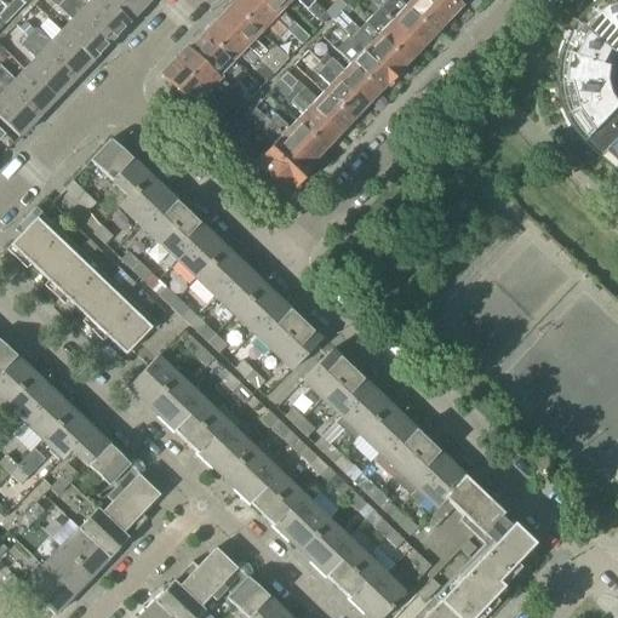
[(13,0),(7,7),(15,15),(26,4),(22,0),(13,0)]
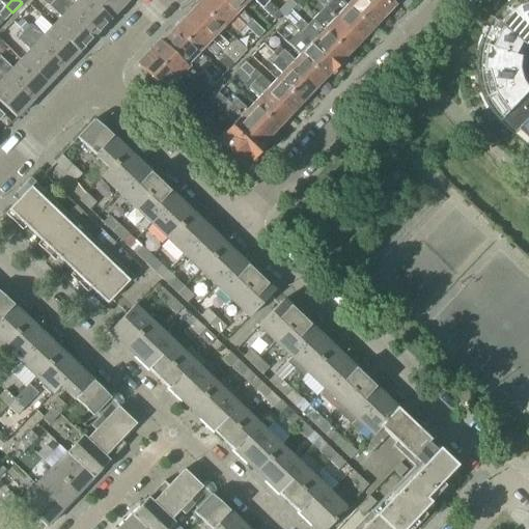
[(62,17),(54,26),(80,51),(95,34),(58,0),(54,0),(50,5),(62,17)]
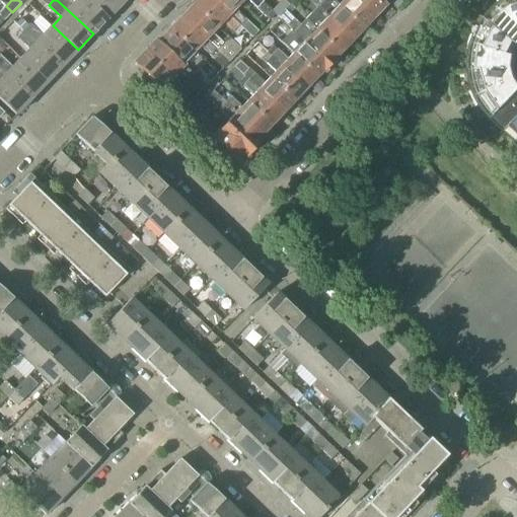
[(57,0),(93,33),(108,17),(88,0),(76,0),(74,2),(71,0),(57,0)]
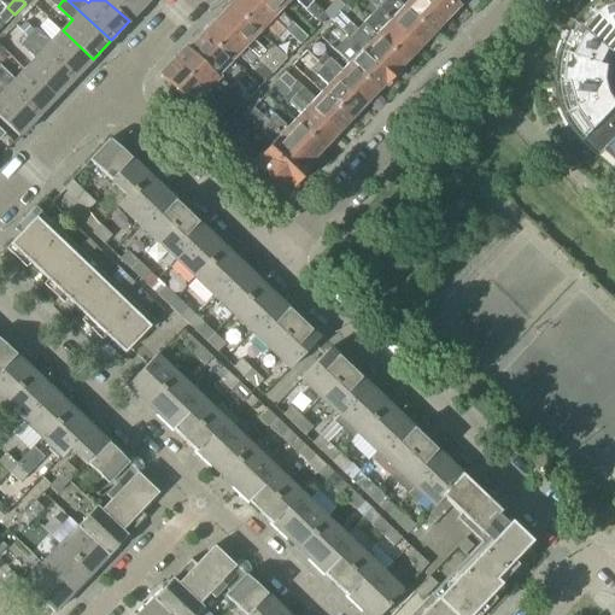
[(105,0),(129,21),(147,3),(145,0),(105,0)]
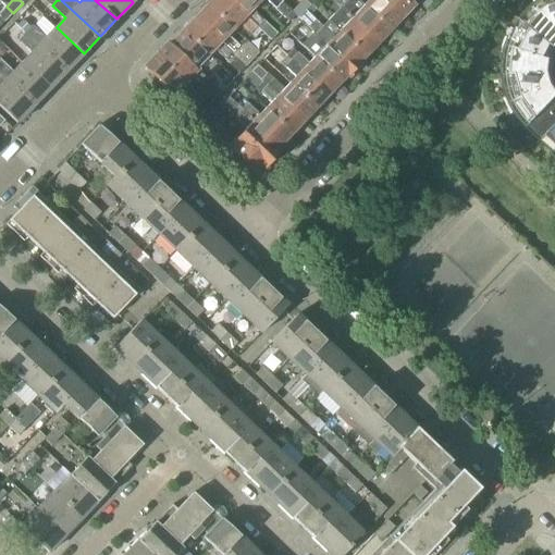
[(210,3),(209,4),(235,28),(241,23),(256,37),(262,31),(236,5),(237,4),(232,0),(227,0),(209,0),(210,3)]
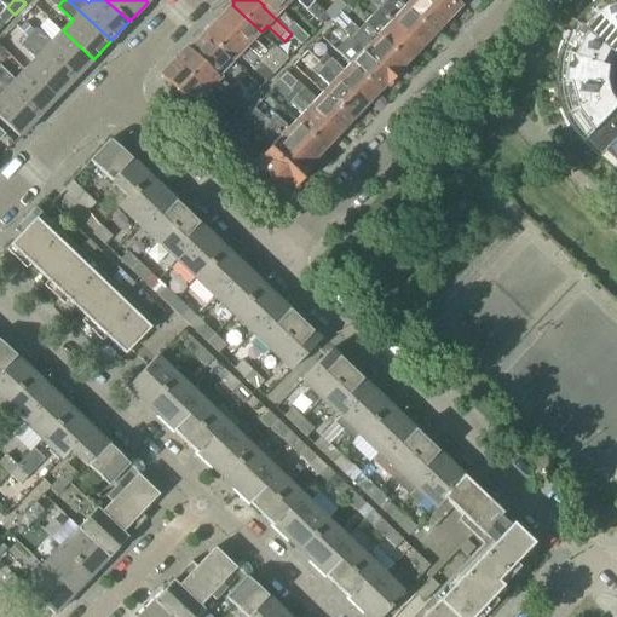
[(253,0),(258,0),(264,5),(263,6),(292,34),(303,44),(310,36),(282,10),(288,4),(283,0),(253,0)]
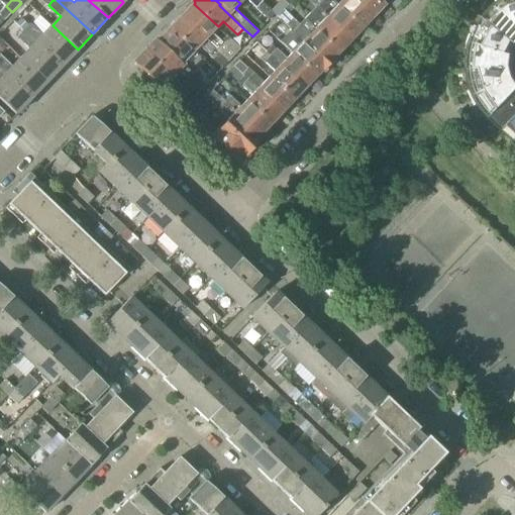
[(236,0),(240,3),(243,0),(248,0),(269,19),(275,12),(264,1),(263,0),(236,0)]
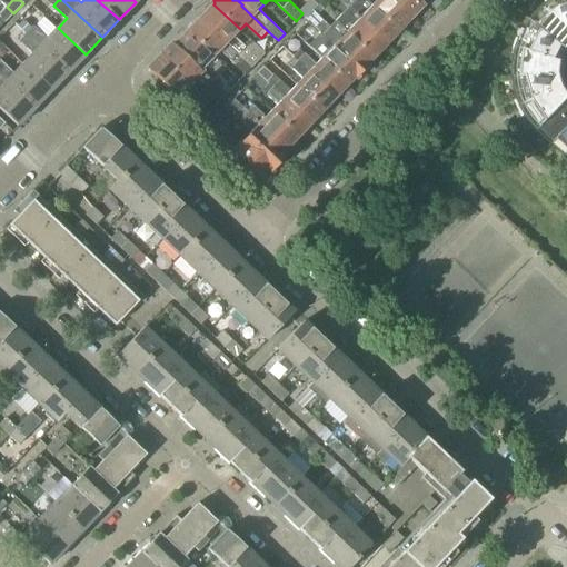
[(302,13),(304,13),(309,8),(301,0),(291,0),(290,1),(302,13)]
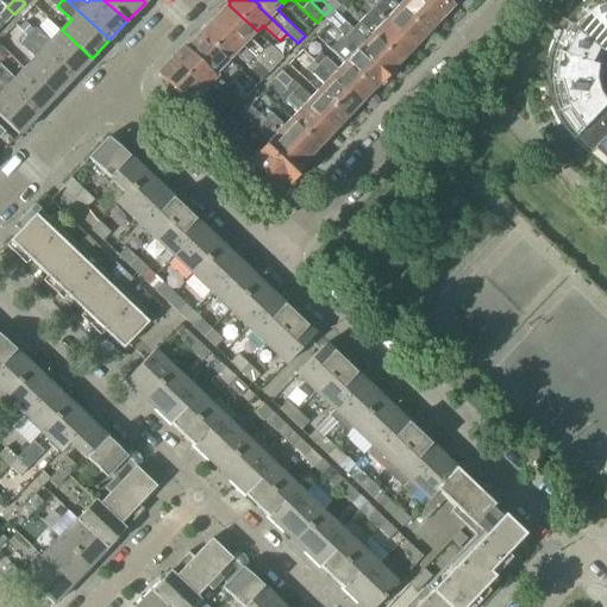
[(426,32),(398,5),(392,0),(365,0),(373,7),(395,29),(393,31),(401,38),(404,36),(413,45),(419,41),(423,41),(427,36),(426,32)]
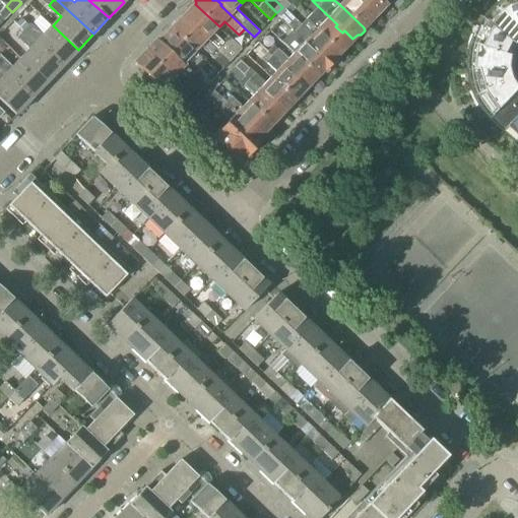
[(344,0),(339,4),(364,27),(365,26),(368,26),(372,22),(371,19),(376,14),(368,6),(366,8),(359,2),(360,0),(344,0)]
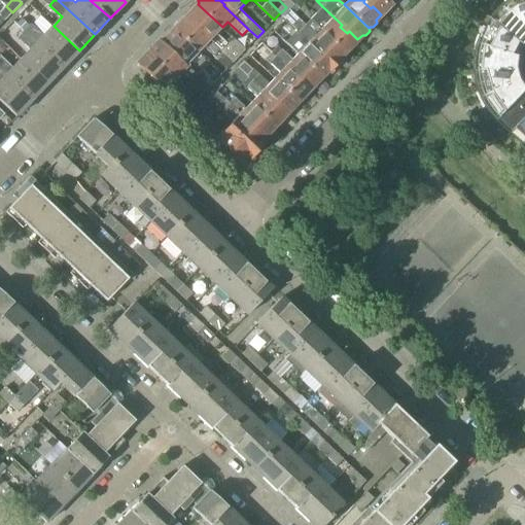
[(364,0),(363,2),(371,8),(373,6),(381,14),(385,10),(389,10),(392,6),(392,3),(393,2),(391,0),(364,0)]
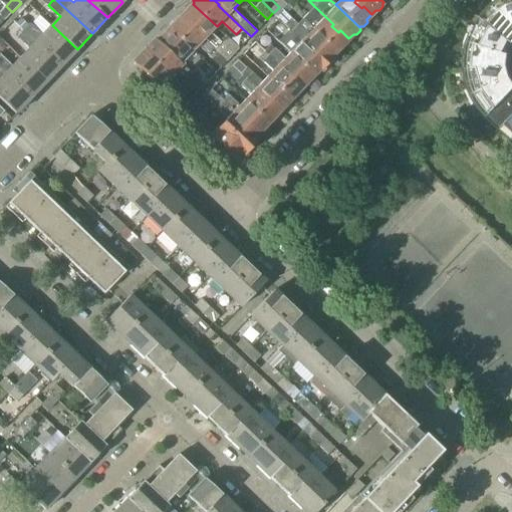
[(486,12),(482,17),(511,40),(511,15),(503,0),(500,0),(497,2),(493,5),(489,8),(486,12)]
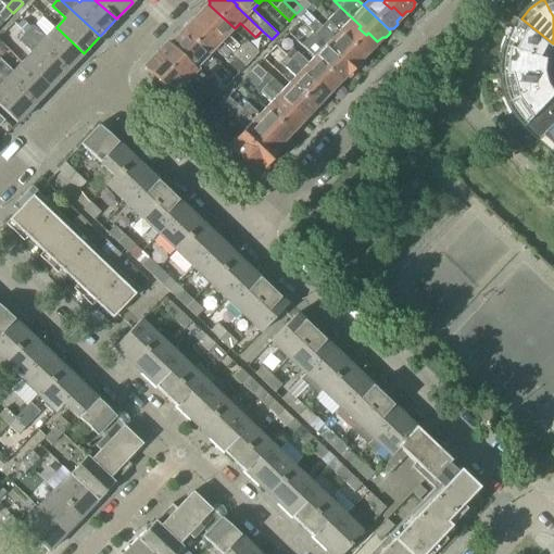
[(544,0),(553,16),(553,0),(544,0)]
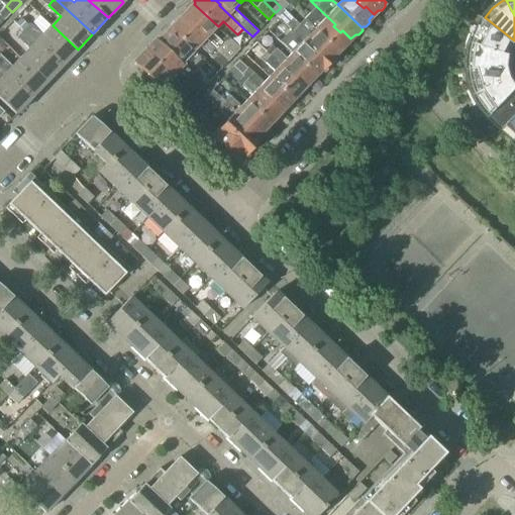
[(14,18),(24,30),(31,22),(39,14),(28,3),(14,18)]
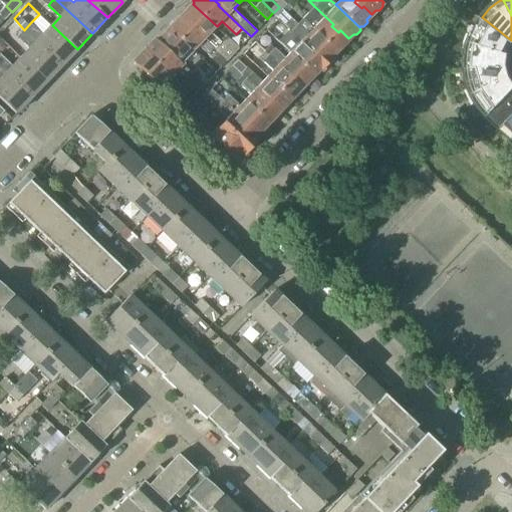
[(277,14),(289,26),(311,47),(310,49),(316,55),(318,53),(329,63),(337,54),(336,51),(337,50),(303,18),(299,23),(287,12),(292,7),(288,3),(277,14)]
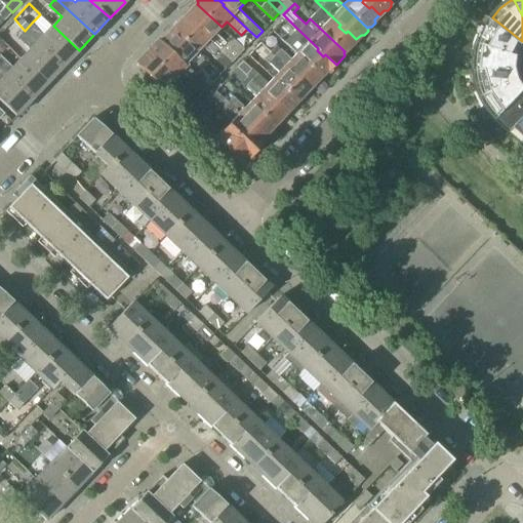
[(190,11),(184,17),(191,25),(193,22),(201,29),(200,30),(233,62),(244,49),(231,35),(225,41),(216,33),(222,27),(197,4),(196,5),(193,4),(190,8),(190,11)]
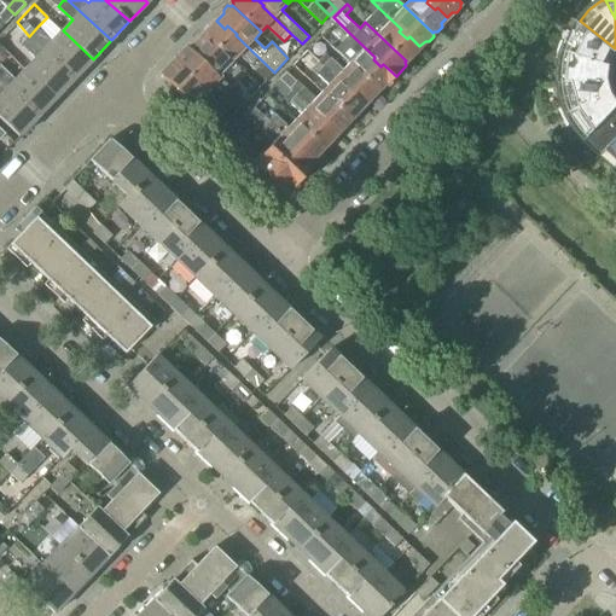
[(15,15),(7,7),(0,13),(0,21),(5,25),(15,15)]
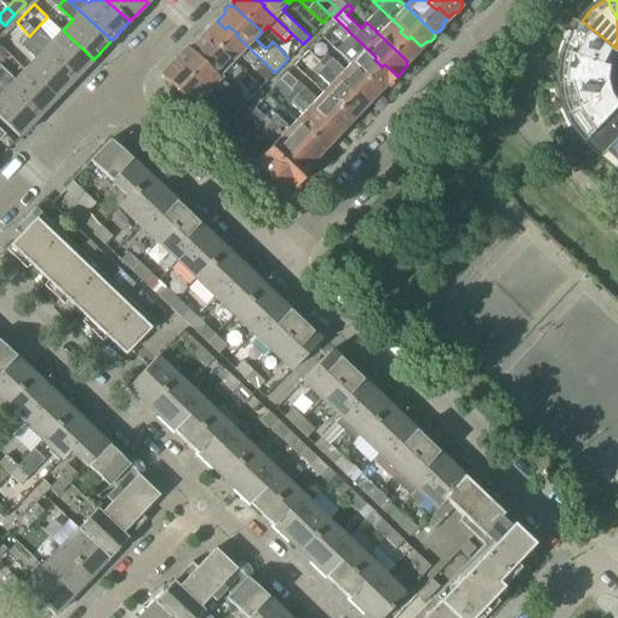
[(379,7),(366,22),(407,61),(412,61),(416,56),(415,52),(421,46),(411,36),(408,39),(400,32),(402,29),(379,7)]
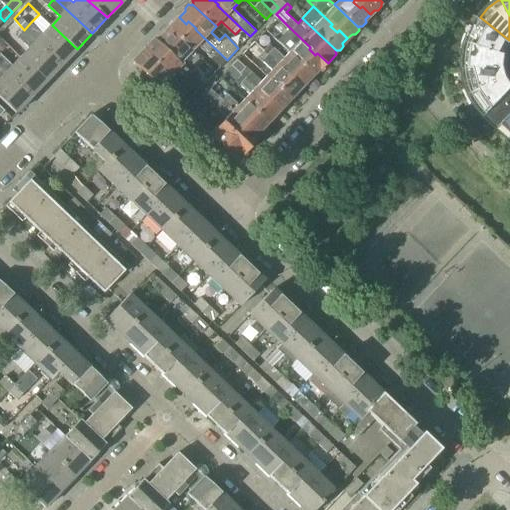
[(170,27),(169,28),(194,50),(198,45),(221,66),(227,60),(195,29),(196,28),(188,21),(186,24),(179,17),(176,21),(173,20),(169,24),(170,27)]
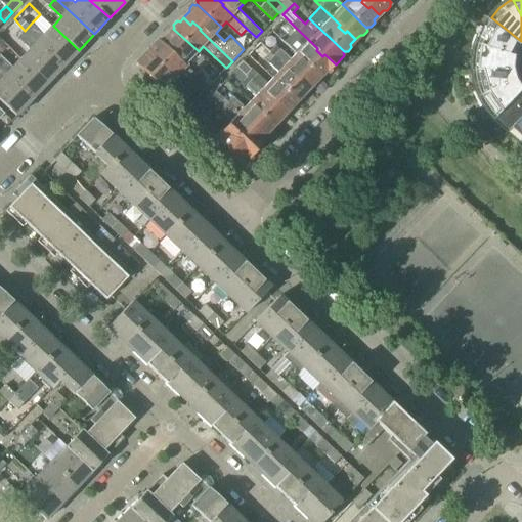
[(479,39),(478,42),(519,55),(521,50),(521,41),(491,17),(488,22),(485,26),(483,30),(481,35),(479,39)]
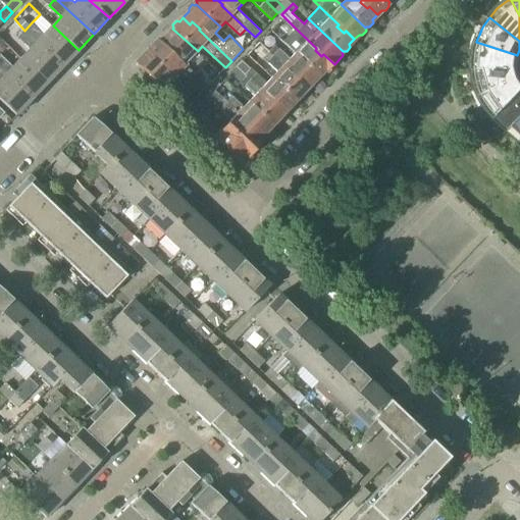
[(32,22),(24,31),(63,66),(79,50),(53,26),(44,35),(32,22)]
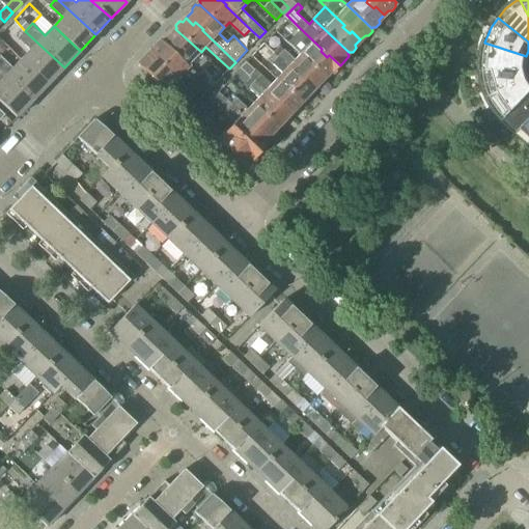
[(305,48),(300,54),(325,77),(329,77),(340,65),(329,55),(327,57),(321,51),(322,49),(299,27),(293,35),(305,48)]
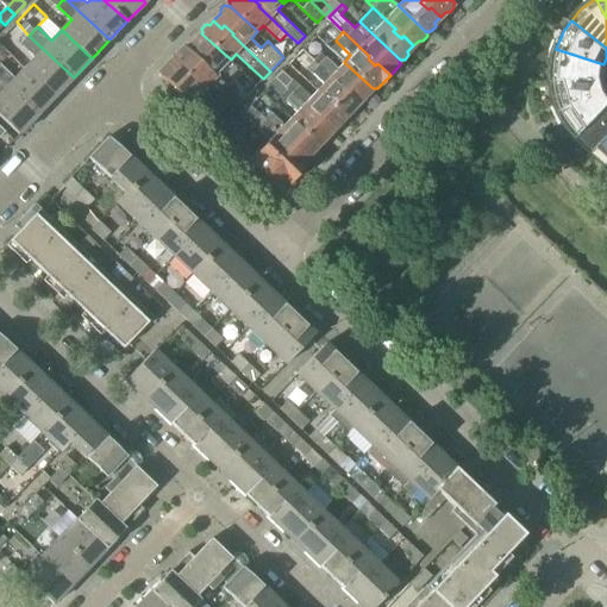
[(186,45),(185,47),(195,56),(198,54),(207,62),(206,63),(237,92),(242,87),(235,80),(236,79),(224,67),(231,60),(201,33),(196,33),(193,38),(194,42),(188,48),(186,45)]
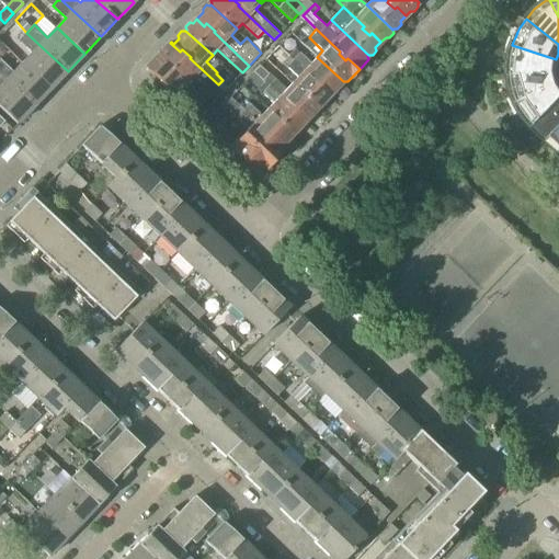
[(33,53),(23,63),(52,89),(68,71),(26,33),(20,40),(33,53)]
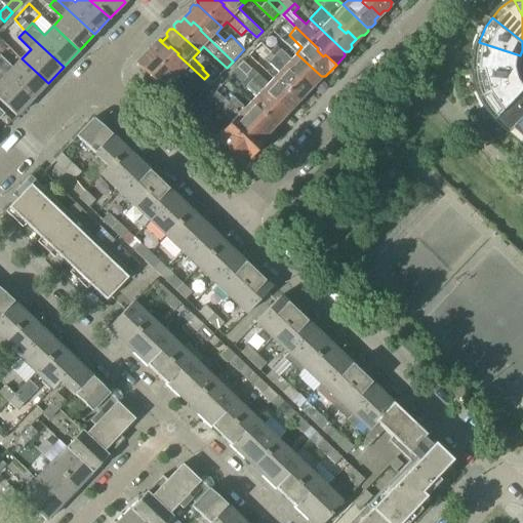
[(168,48),(159,40),(149,50),(175,76),(180,70),(190,79),(188,82),(201,94),(203,92),(210,85),(204,79),(177,54),(178,53),(170,46),(168,48)]
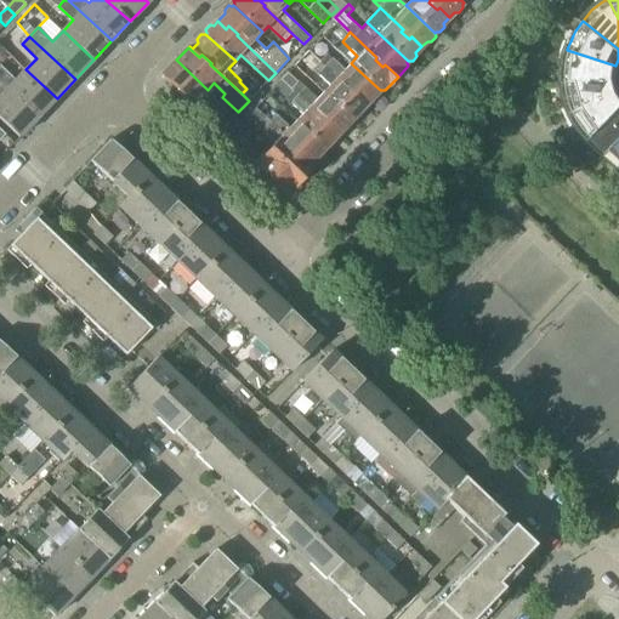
[(562,77),(562,83),(614,79),(615,66),(567,50),(566,52),(564,58),(563,64),(563,71),(562,77)]
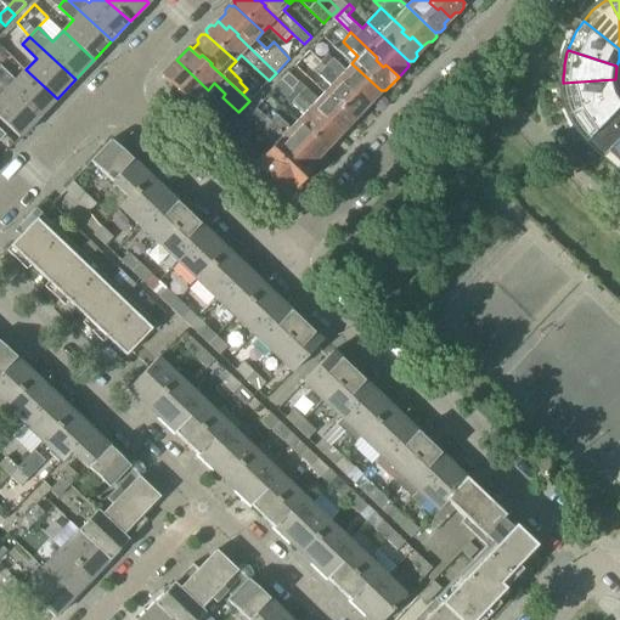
[(321,60),(322,61),(349,86),(348,89),(355,96),(358,94),(368,103),(372,99),(376,100),(381,95),(379,91),(381,90),(351,63),(345,69),(328,52),(321,60)]
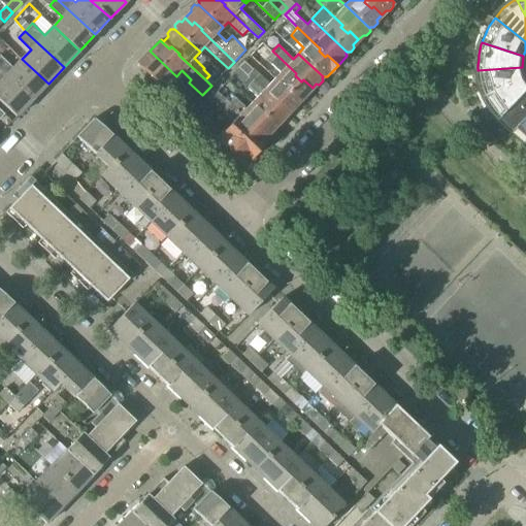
[(176,76),(150,51),(137,64),(173,99),(188,111),(195,104),(171,81),(176,76)]
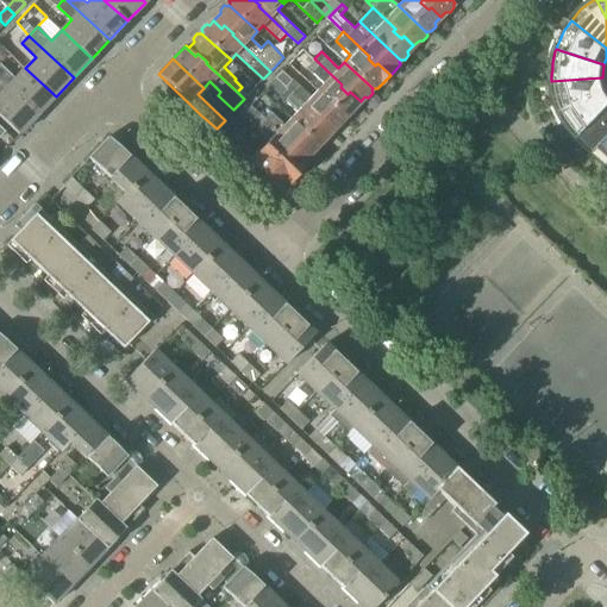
[(324,83),(317,89),(345,117),(346,116),(351,116),(355,112),(354,108),(361,101),(350,92),(348,94),(340,87),(342,85),(315,60),(308,68),(324,83)]
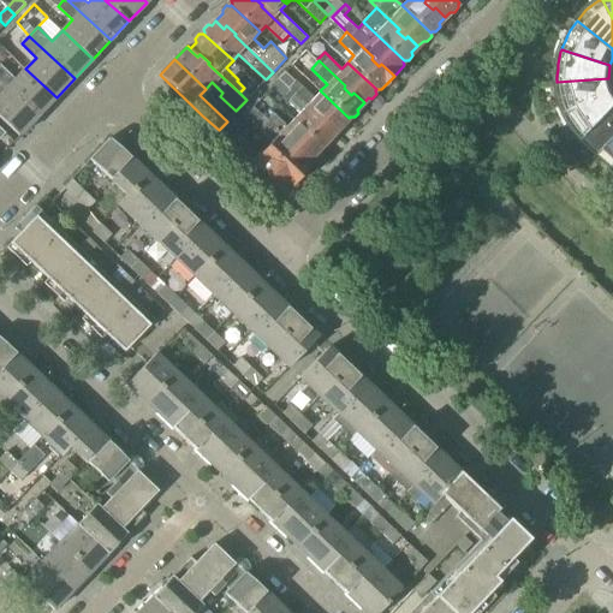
[(0,78),(39,117),(57,97),(25,69),(16,78),(0,63),(0,78)]
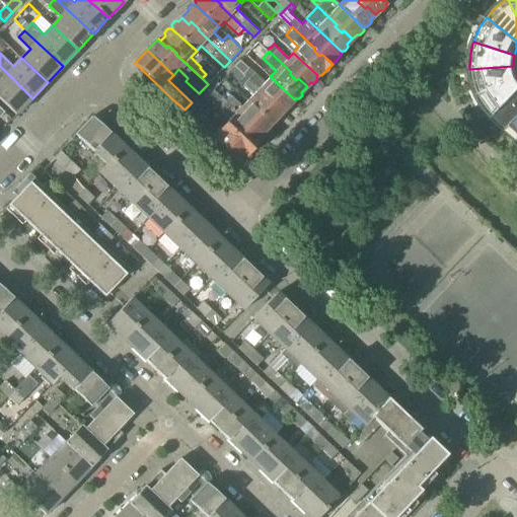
[(241,61),(236,66),(268,96),(267,98),(274,104),(276,102),(284,111),(288,106),(291,106),(295,102),(294,99),(270,76),(265,82),(249,67),(248,68),(241,61)]
